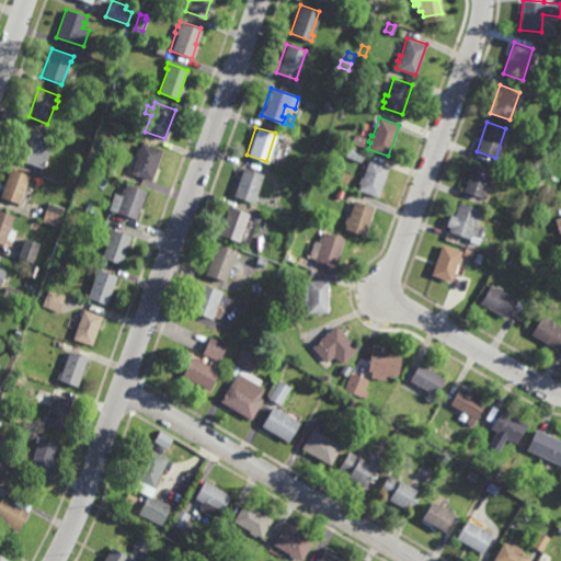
[(44,170),(13,158),(25,129),(46,137),(44,142),(53,146),(44,170)]
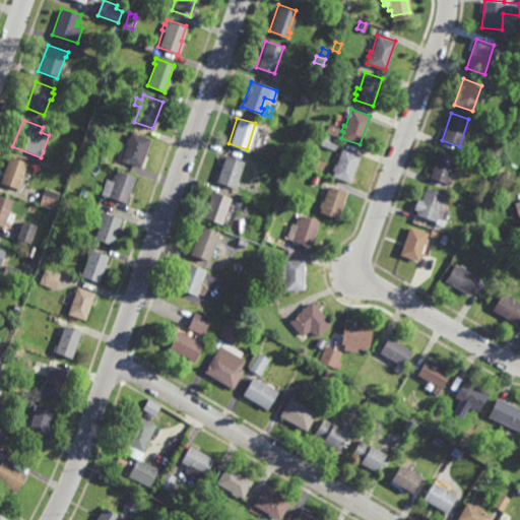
[(500,134),(495,132),(497,125),(503,128),(500,134)]
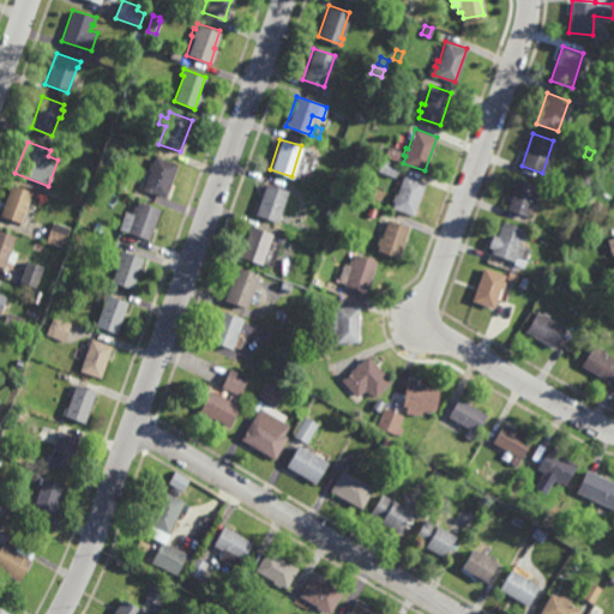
[(176,163),(166,198),(144,191),(150,169),(149,169),(151,162),(154,163),(155,156),(176,163)]
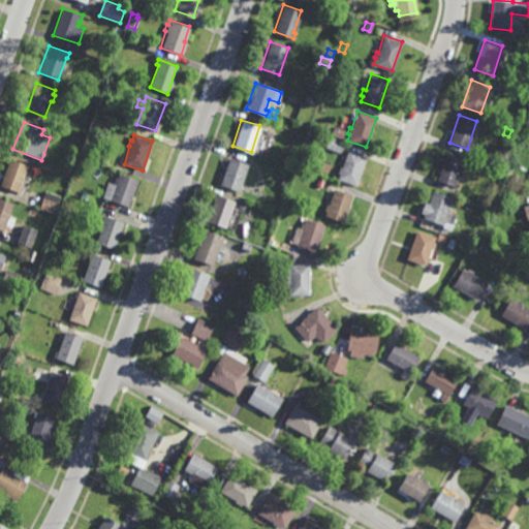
[(344,142),(341,153),(321,147),(323,138),(328,141),(329,136),(344,142)]
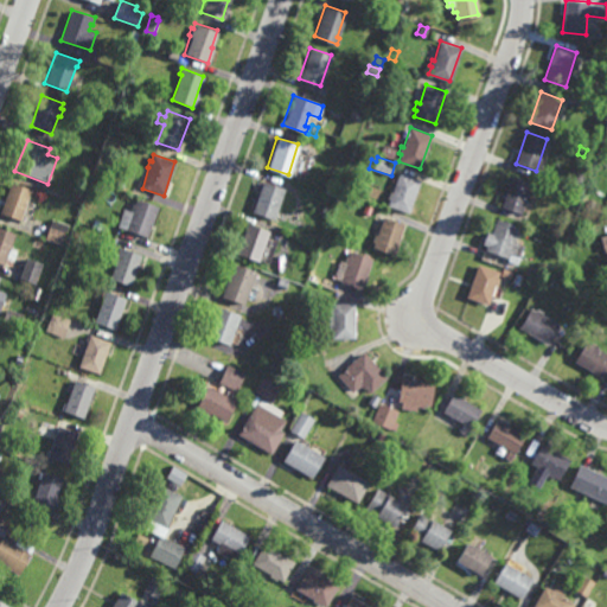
[(408,213),(387,205),(389,199),(388,198),(390,191),(393,192),(400,173),(420,180),(408,213)]
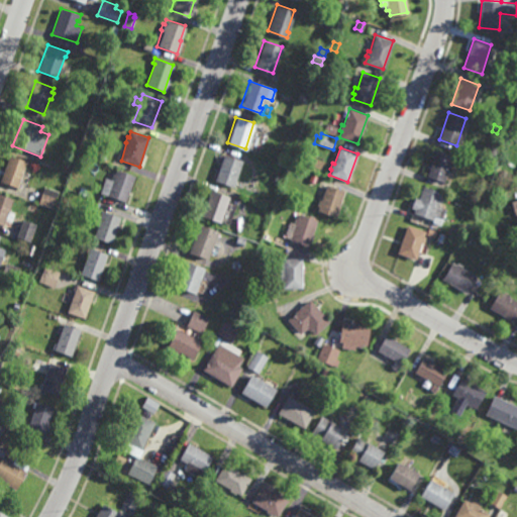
[(443,183),(426,176),(435,149),(452,156),(443,183)]
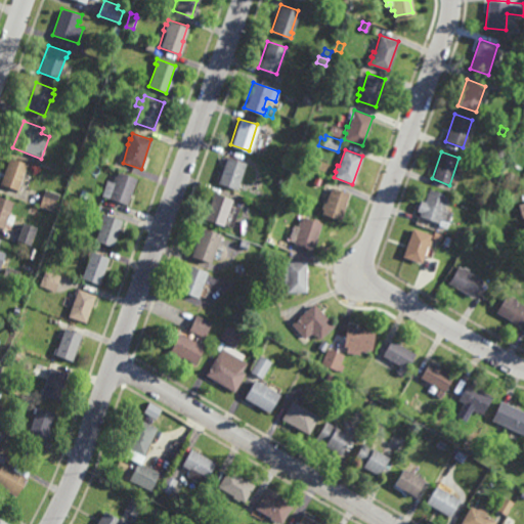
[(235,189),(217,183),(226,156),(245,163),(235,189)]
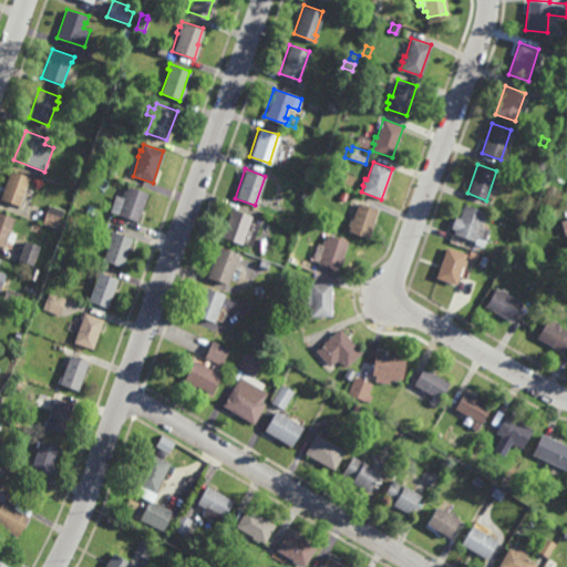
[(20,200),(23,202),(21,206),(18,205),(17,208),(12,206),(13,203),(0,198),(11,171),(29,177),(20,200)]
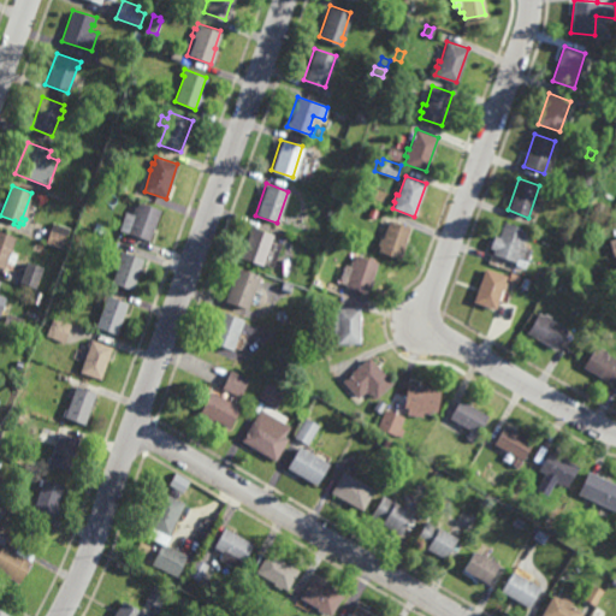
[(160,209),(149,241),(128,232),(134,214),(132,213),(135,207),(137,207),(138,202),(160,209)]
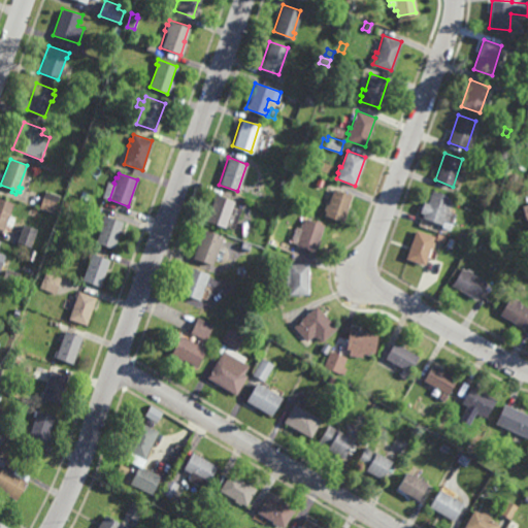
[(516,183),(509,180),(510,173),(518,175),(516,183)]
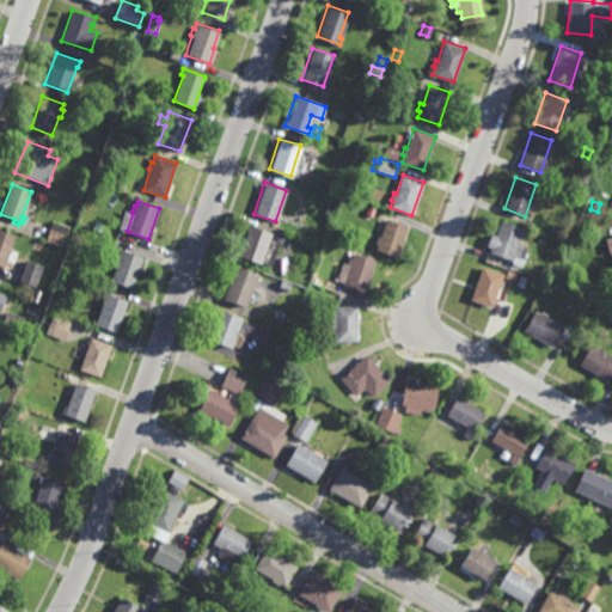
[(329,216),(323,214),(326,204),(332,207),(329,216)]
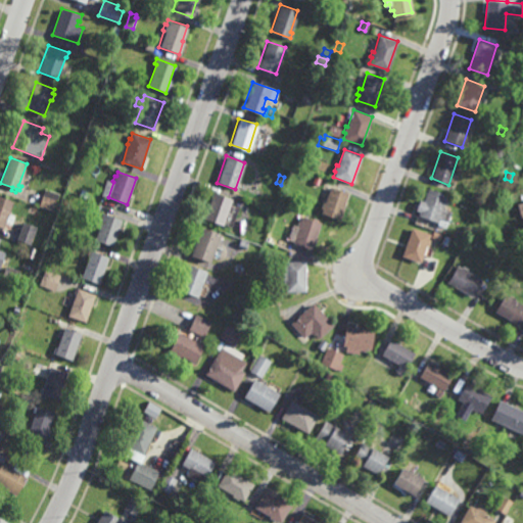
[(328,186),(321,184),(324,177),(330,179),(328,186)]
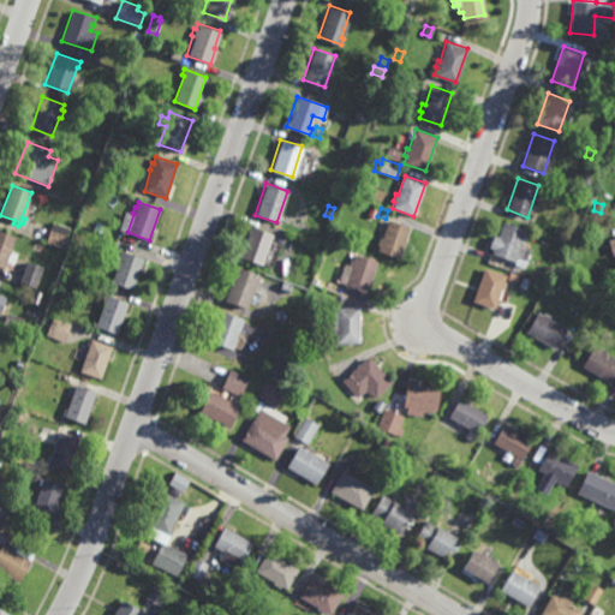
[(399,258),(377,251),(380,246),(377,245),(380,237),(382,238),(389,219),(411,227),(399,258)]
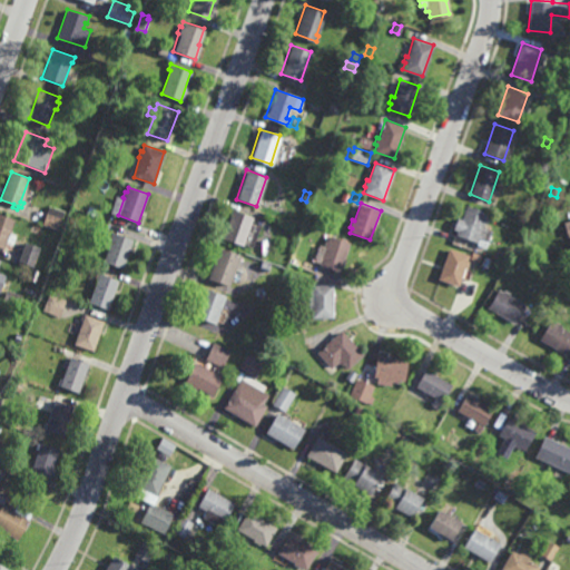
[(481,227),(491,231),(484,248),(477,245),(477,244),(471,241),(468,248),(455,244),(459,236),(454,235),(457,231),(452,229),(457,217),(460,218),(465,205),(487,214),(481,227)]
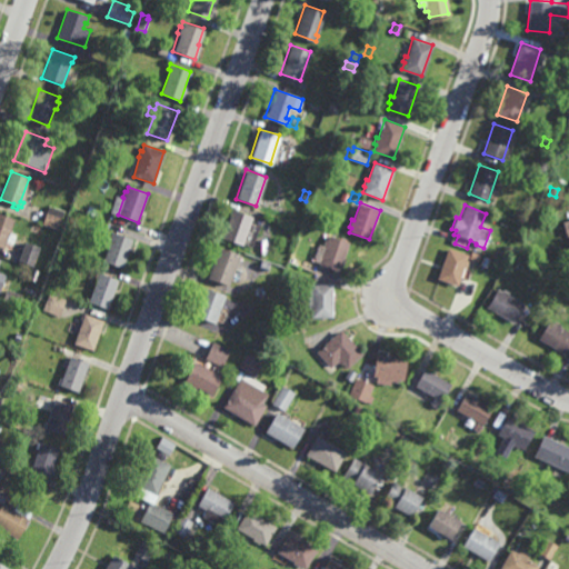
[(58,230),(42,225),(49,206),(65,211),(58,230)]
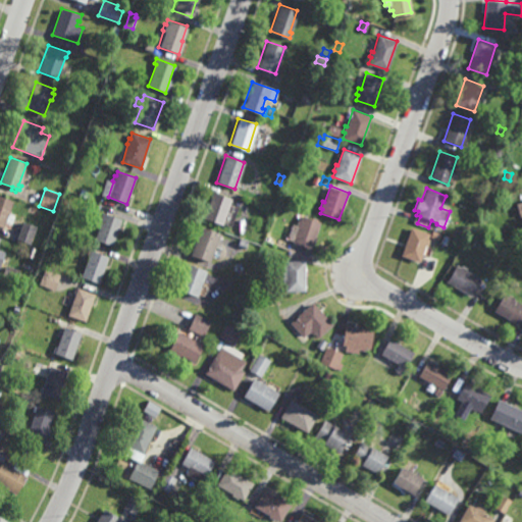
[(85,198),(80,195),(82,190),(88,192),(85,198)]
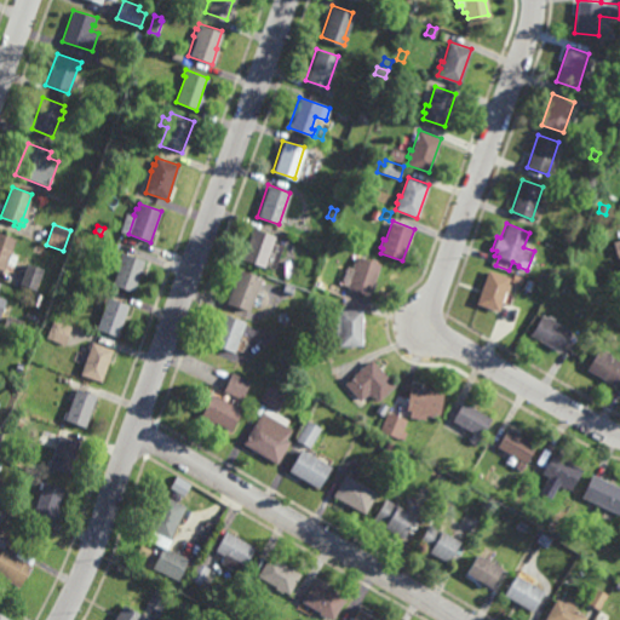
[(263,267),(241,258),(252,228),(274,236),(263,267)]
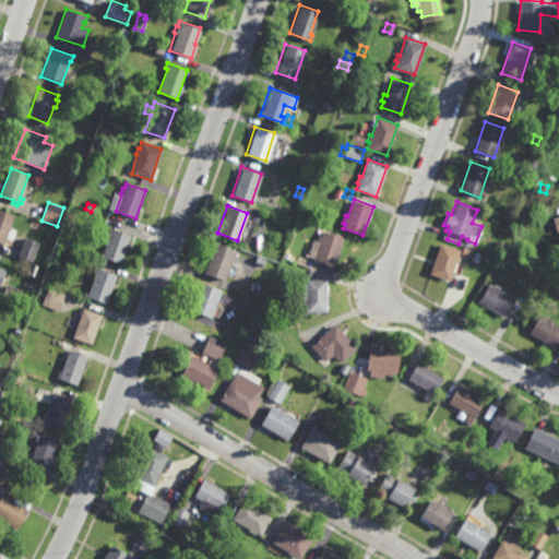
[(4,245),(0,242),(0,209),(15,215),(4,245)]
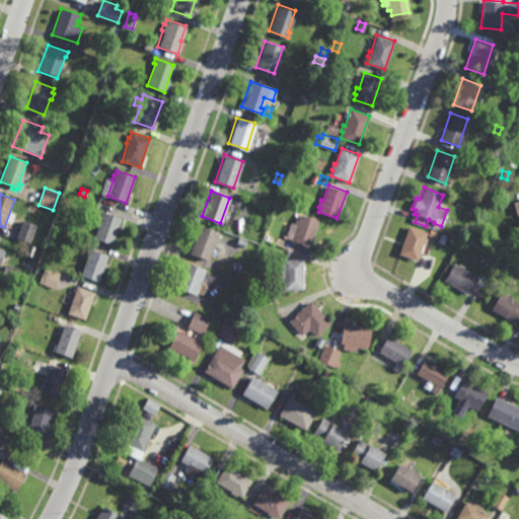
[(34,213),(26,210),(29,204),(38,207),(34,213)]
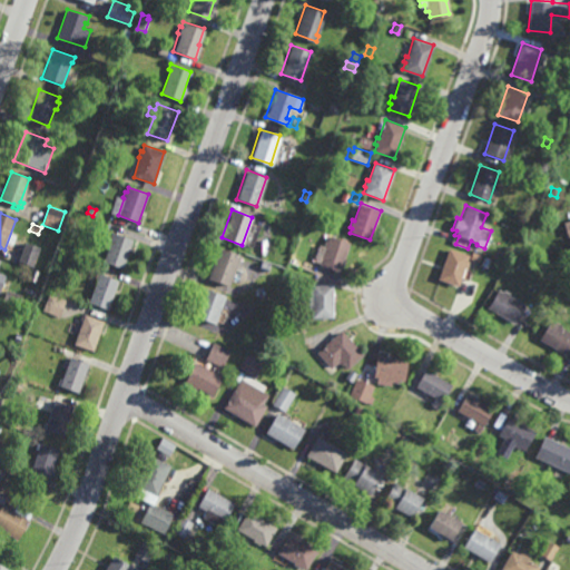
[(327,238),(320,235),(322,229),(330,233),(327,238)]
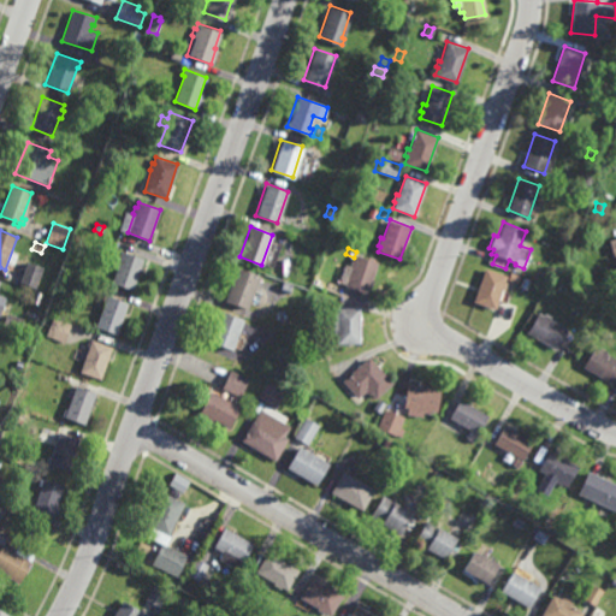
[(132,290),(120,286),(119,288),(114,286),(114,284),(112,283),(120,259),(118,258),(120,250),(143,259),(132,290)]
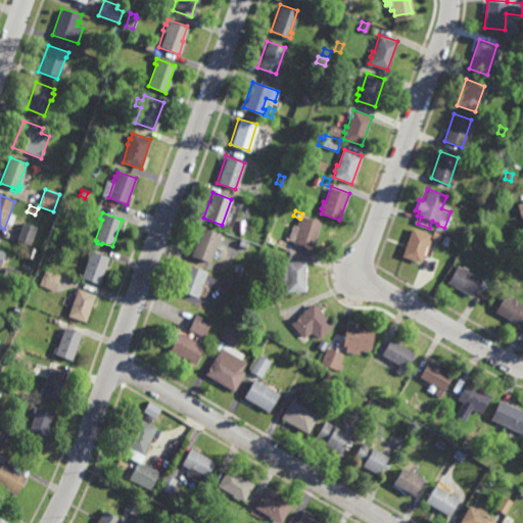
[(321,223),(312,248),(293,242),(299,227),(297,226),(299,220),(301,221),(303,217),(321,223)]
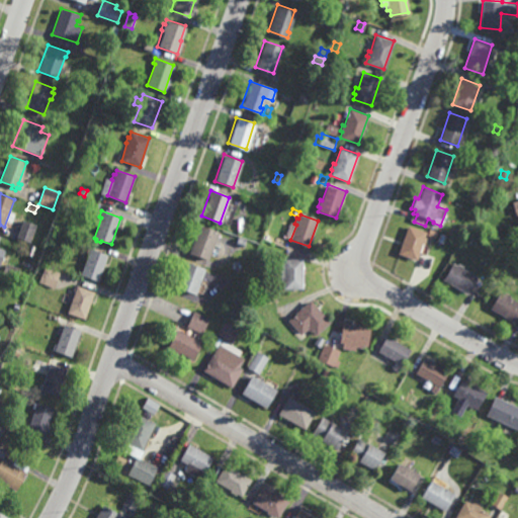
[(30,242),(16,237),(22,220),(36,225),(30,242)]
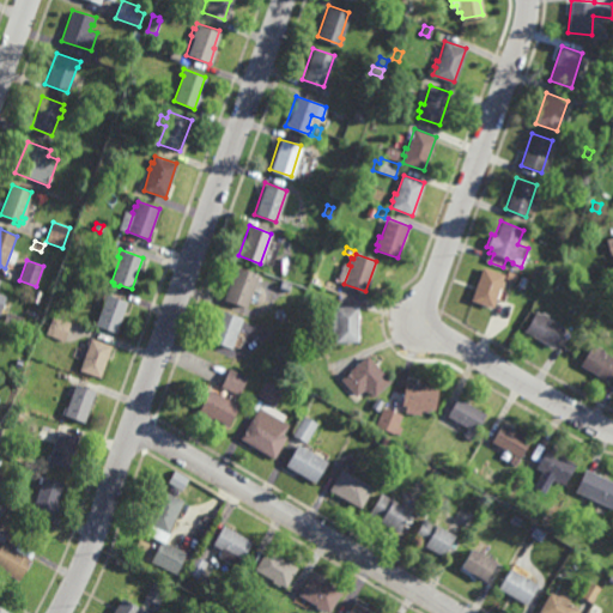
[(246,308),(223,299),(235,266),(258,274),(246,308)]
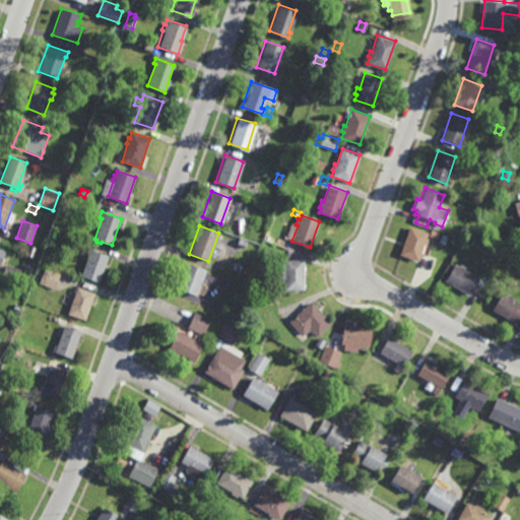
[(425,246),(424,245),(417,262),(399,255),(409,226),(428,233),(426,238),(428,239),(425,246)]
